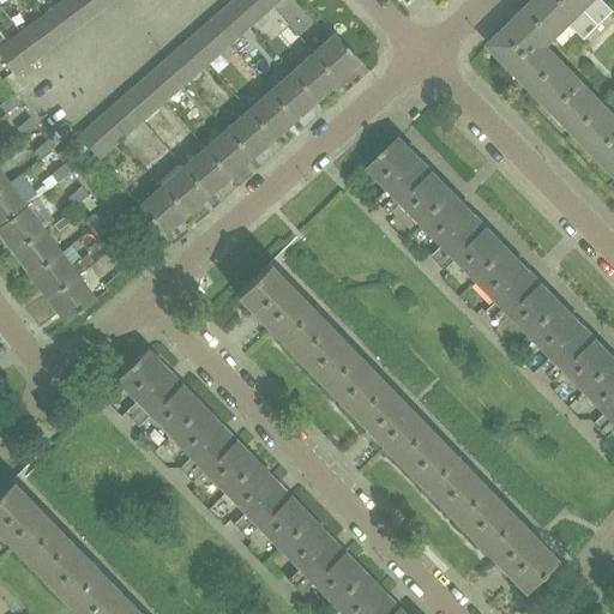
[(43,0),(36,6),(42,14),(60,40),(72,31),(48,0),(43,0)]
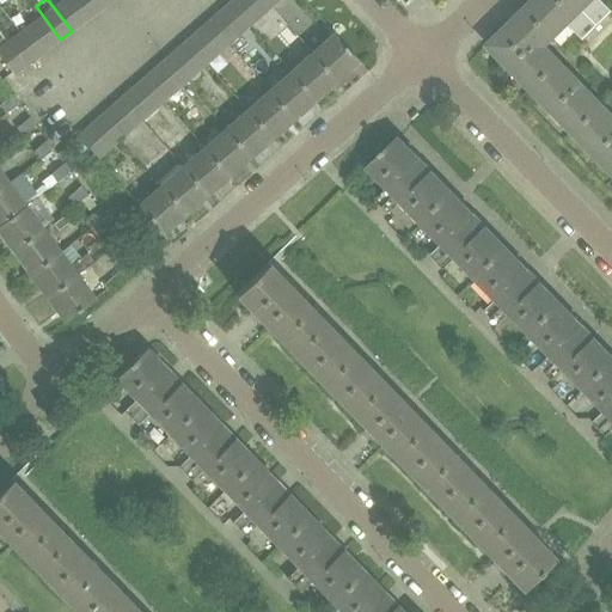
[(66,0),(48,0),(72,31),(84,22),(66,0)]
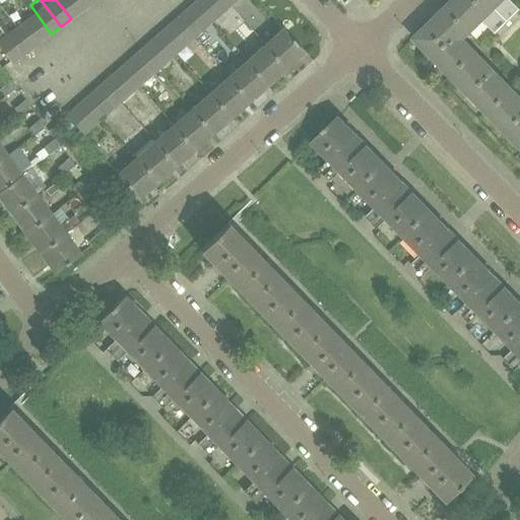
[(56,0),(71,18),(80,11),(71,0),(56,0)]
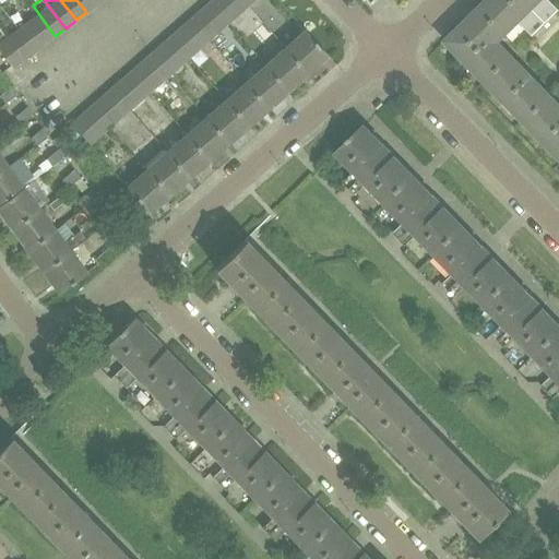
[(93,0),(76,0),(86,12),(97,4),(93,0)]
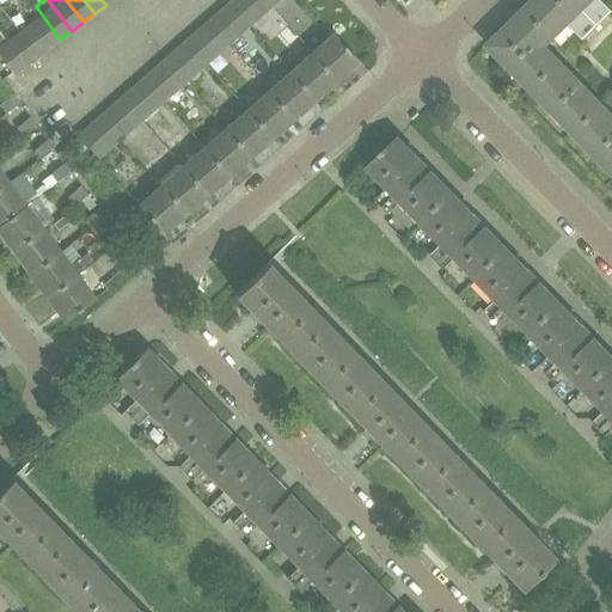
[(271,5),(265,0),(230,0),(228,1),(249,24),(271,5)]
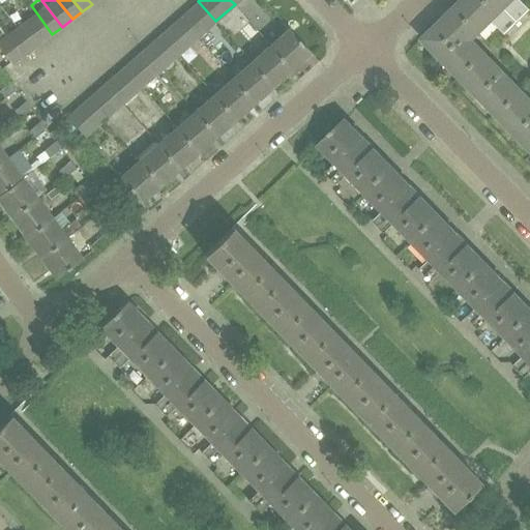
[(461,0),(421,38),(452,69),(529,149),(529,98),(471,38),(491,20),(503,33),(529,8),(520,0),(461,0)]
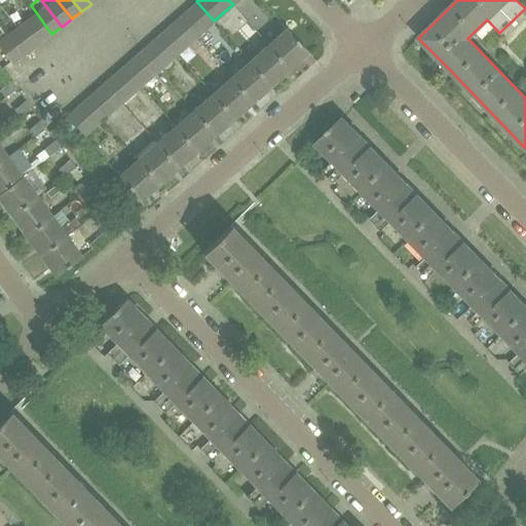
[(195,37),(214,21),(196,1),(178,17),(195,37)]
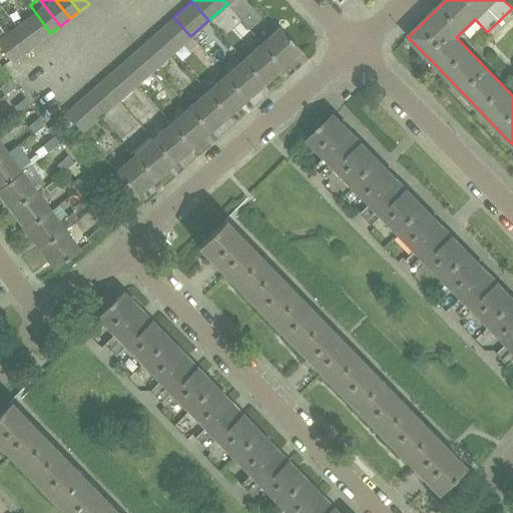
[(26,19),(41,40),(50,33),(35,12),(26,19)]
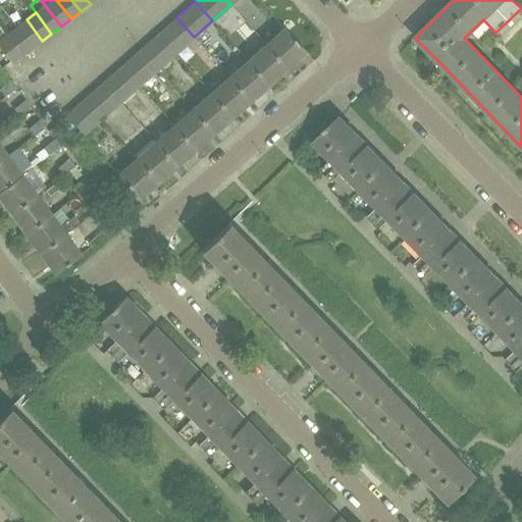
[(194,37),(176,17),(158,34),(175,53),(194,37)]
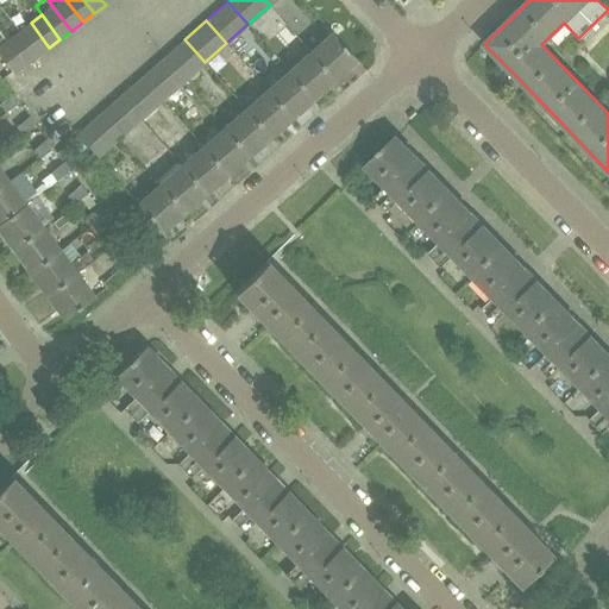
[(31,23),(19,32),(37,56),(49,48),(31,23)]
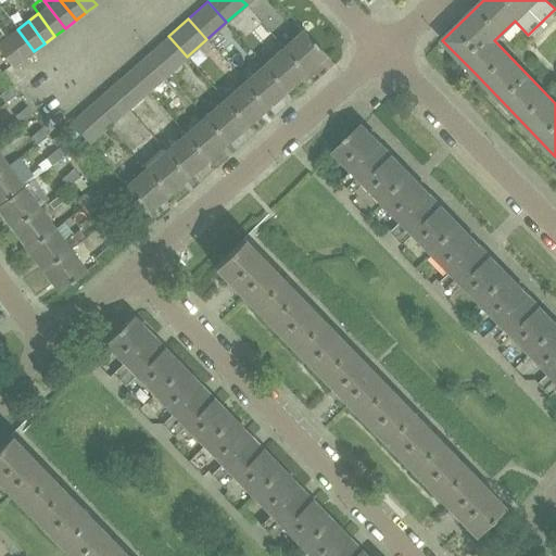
[(0,50),(12,67),(24,59),(7,37),(0,27),(0,50)]
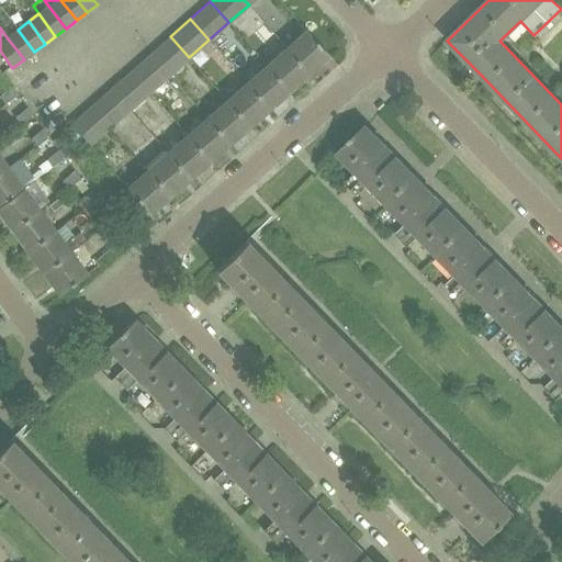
[(7,37),(24,59),(34,52),(18,30),(7,37)]
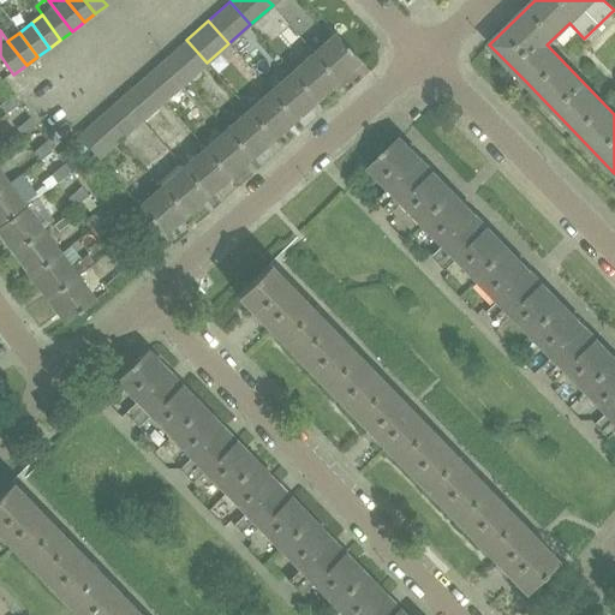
[(338,81),(359,61),(335,33),(314,52),(338,81)]
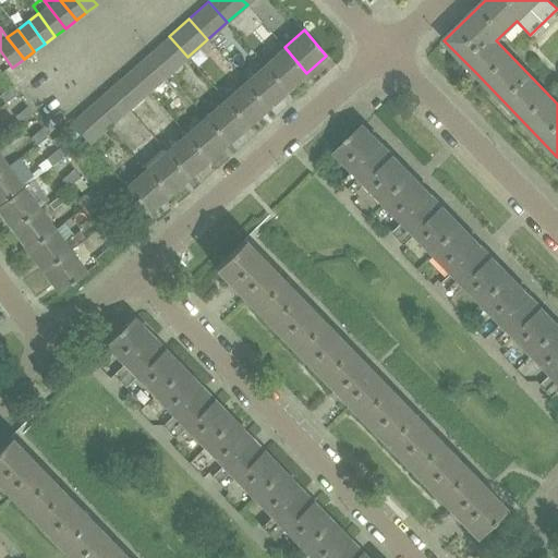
[(168,74),(187,57),(169,36),(149,53),(168,74)]
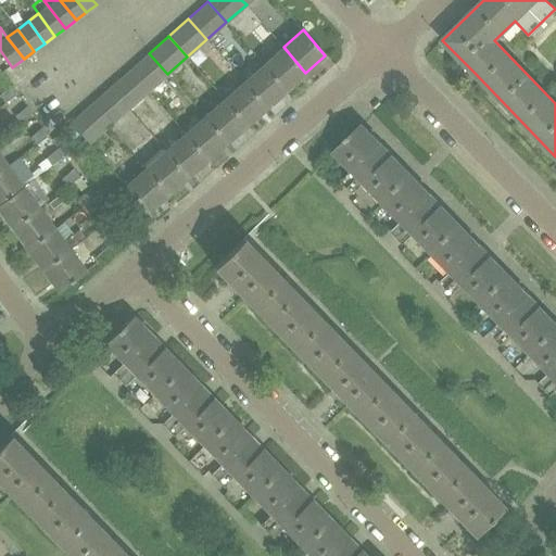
[(286,89),(305,73),(283,47),(263,64),(286,89)]
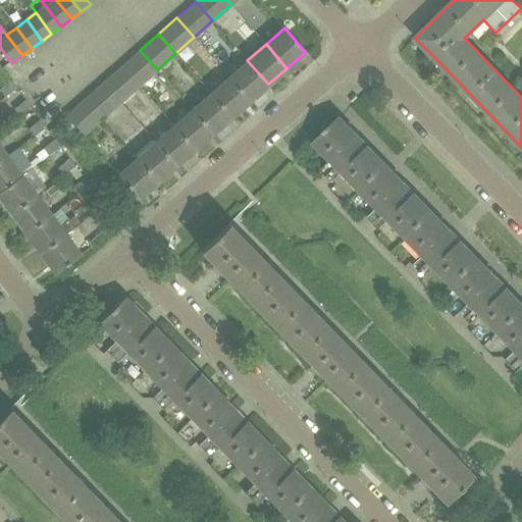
[(120,66),(138,86),(157,69),(140,50),(120,66)]
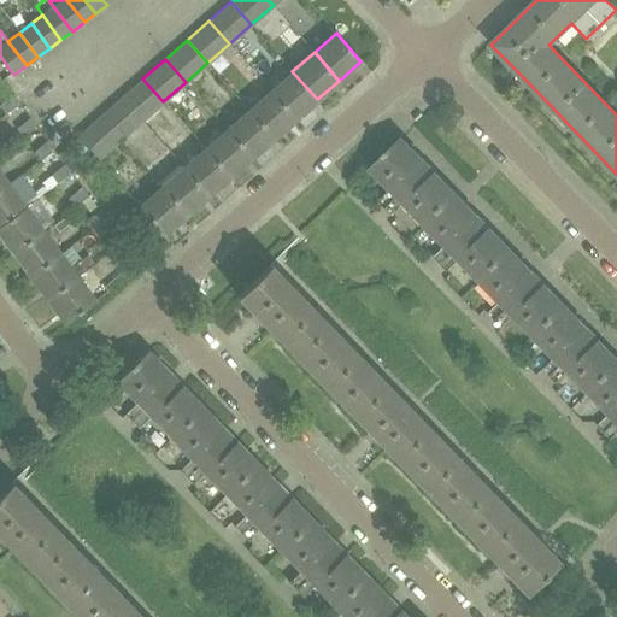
[(295,118),(317,99),(292,71),(270,90),(295,118)]
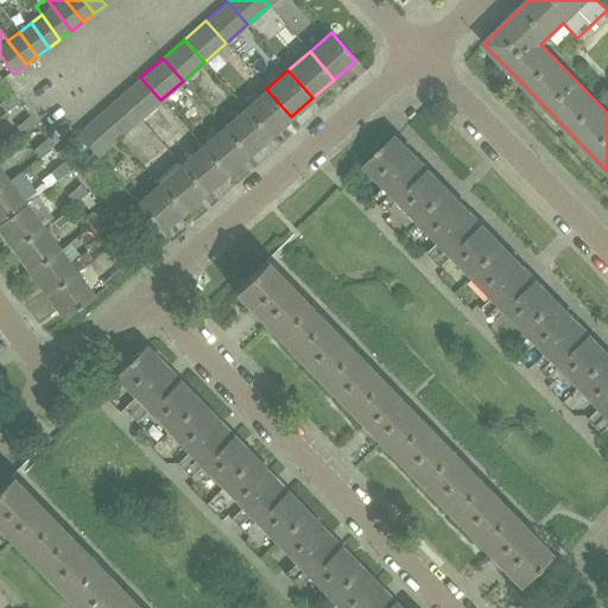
[(139,119),(160,100),(140,77),(119,96),(139,119)]
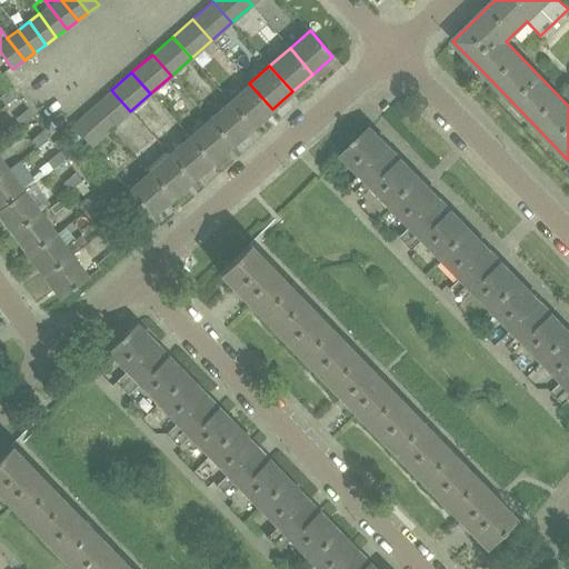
[(229,101),(252,127),(272,109),(249,83),(229,101)]
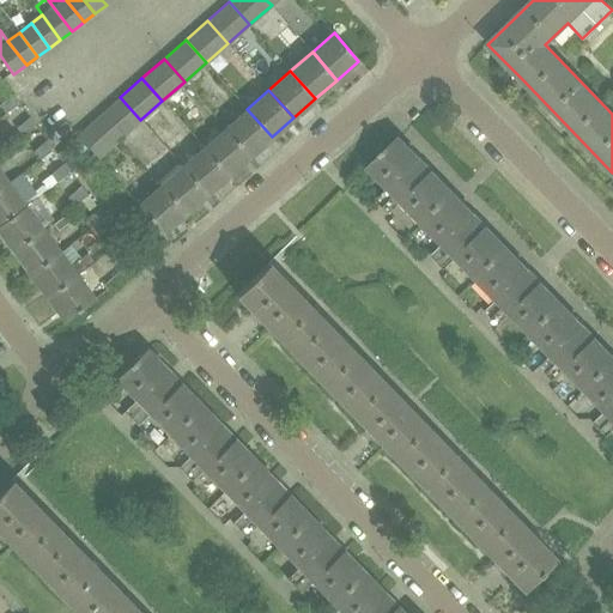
[(13,93),(12,93),(0,104),(7,114),(22,104),(13,93)]
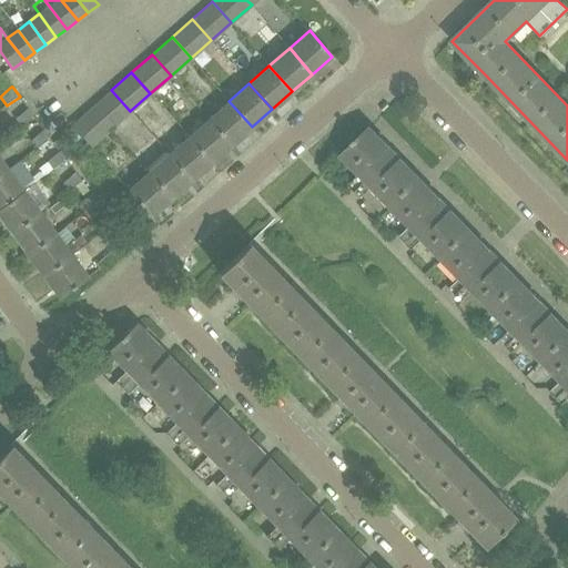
[(110,129),(130,111),(111,90),(91,108),(110,129)]
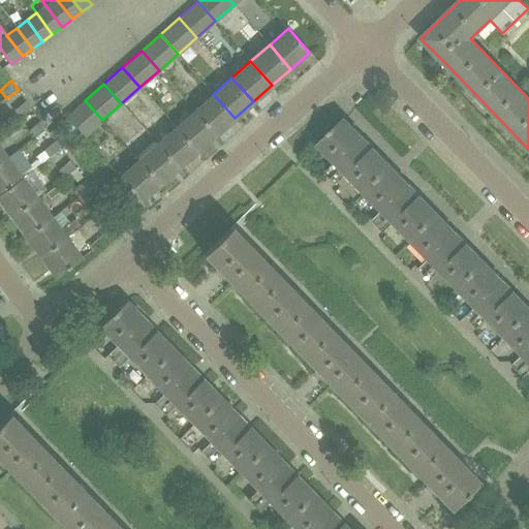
[(216,134),(235,118),(213,94),(194,111),(216,134)]
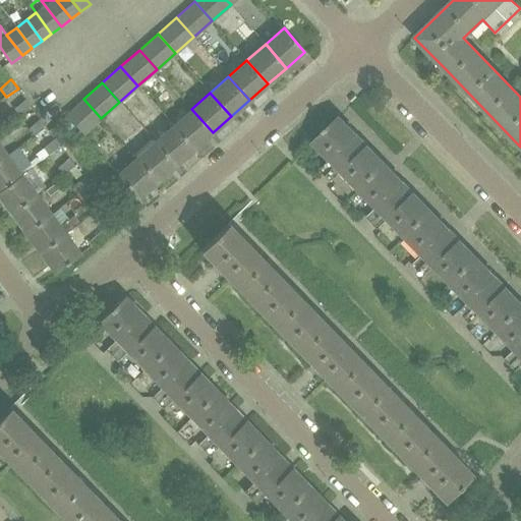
[(26,99),(25,100),(14,109),(20,117),(33,108),(26,99)]
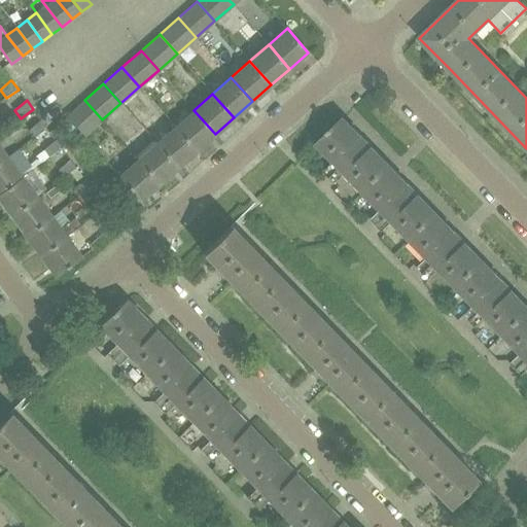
[(83,136),(102,119),(84,100),(66,115),(83,136)]
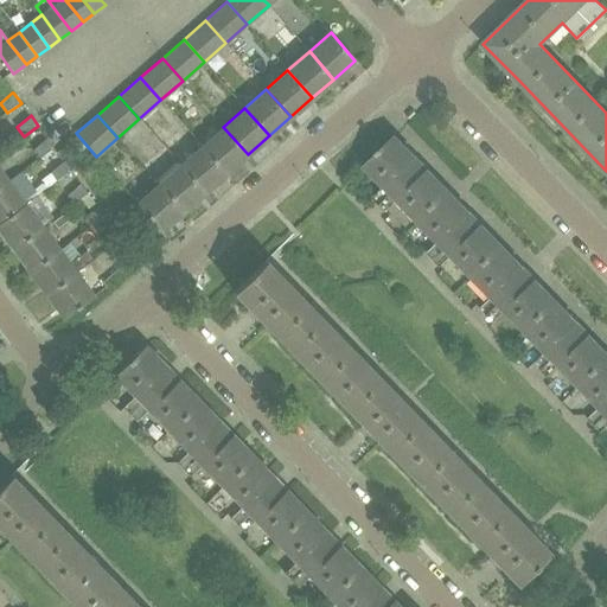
[(248,154),(223,127),(202,146),(225,173),(248,154)]
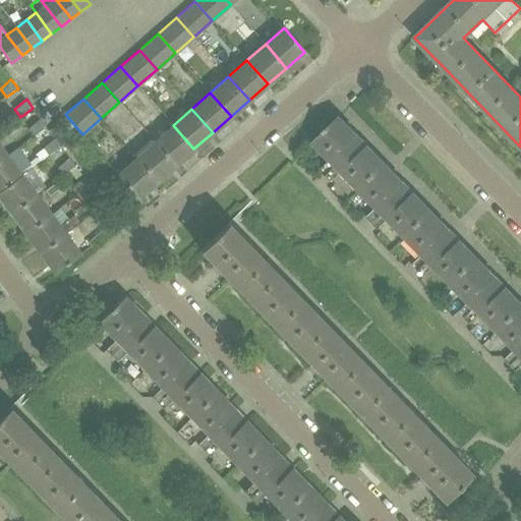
[(384,162),(339,115),(312,140),(330,159),(320,169),(332,181),(342,171),(357,186),(384,162)]
